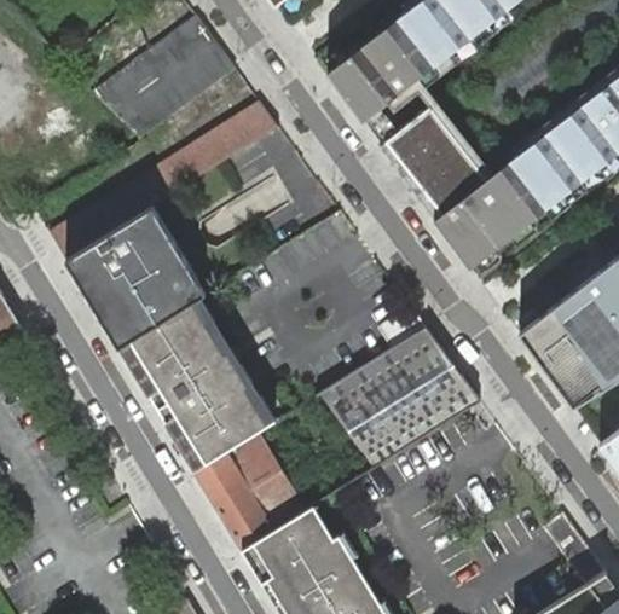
[(618,0),(422,0),(328,75),(470,268),(618,151),(618,0)]
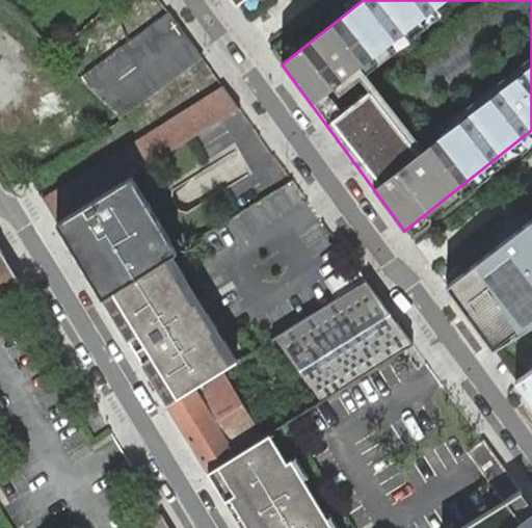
[(91,91),(120,121),(203,60),(169,16),(80,81),(91,91)]
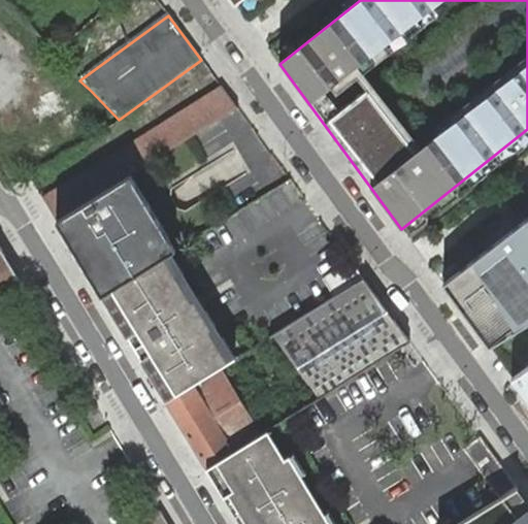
[(61,165),(38,179),(48,197),(213,93),(201,73),(59,163),(61,165)]
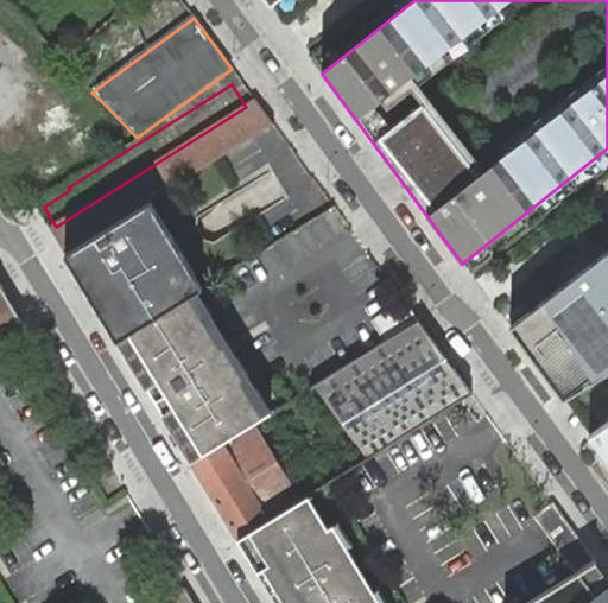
[(150,171),(50,232),(65,258),(149,207),(165,196),(194,178),(274,127),(257,103),(150,171)]
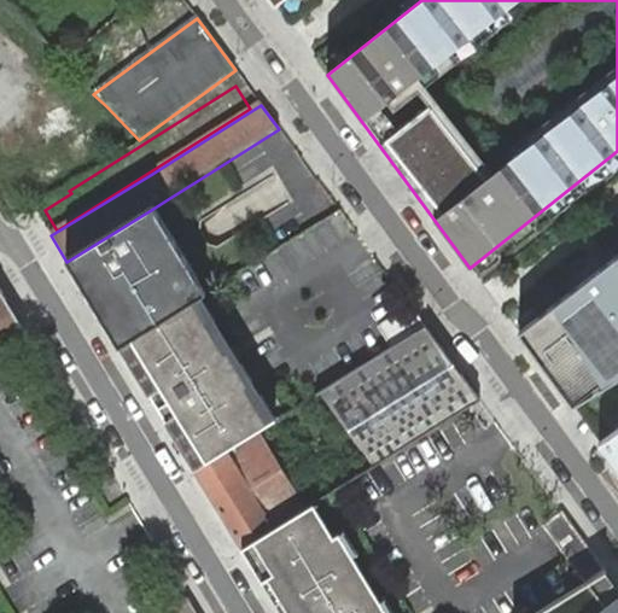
[(66,262),(120,349),(151,331),(199,301),(204,297),(151,210),(66,262)]
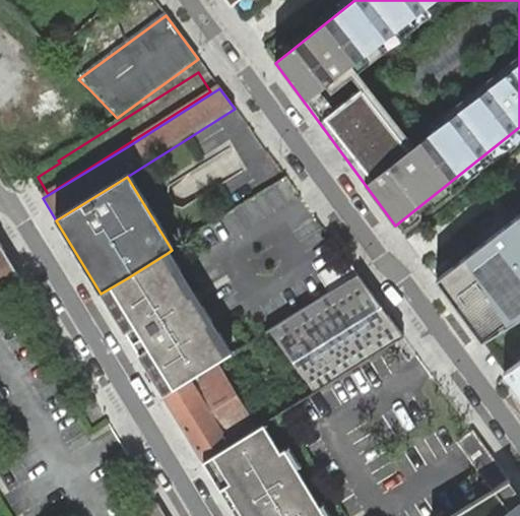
[(519,218),(437,283),(519,396),(519,218)]
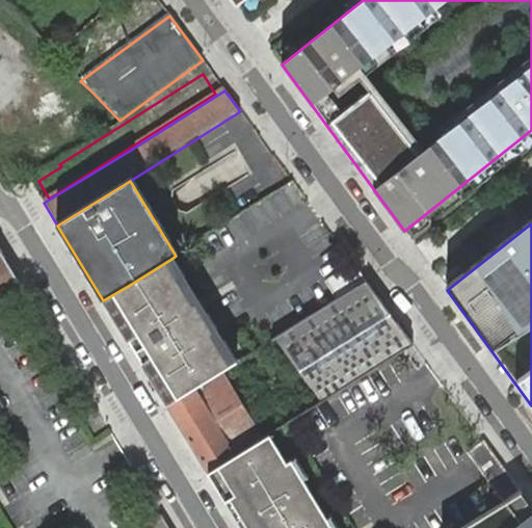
[(0,302),(23,289),(1,253),(0,253),(0,302)]
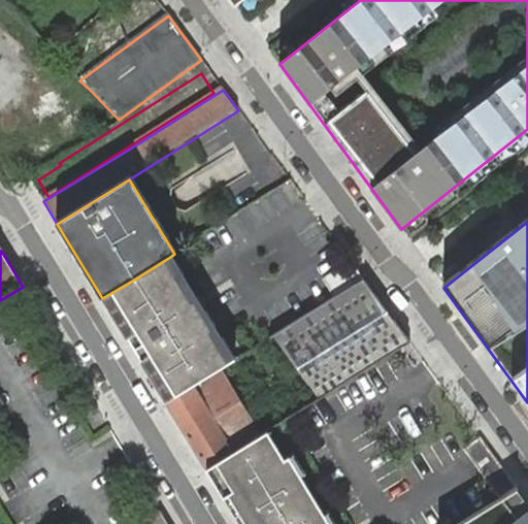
[(234,362),(170,257),(129,283),(102,298),(124,334),(153,381),(166,404),(193,388),(204,381),(220,371),(234,362)]
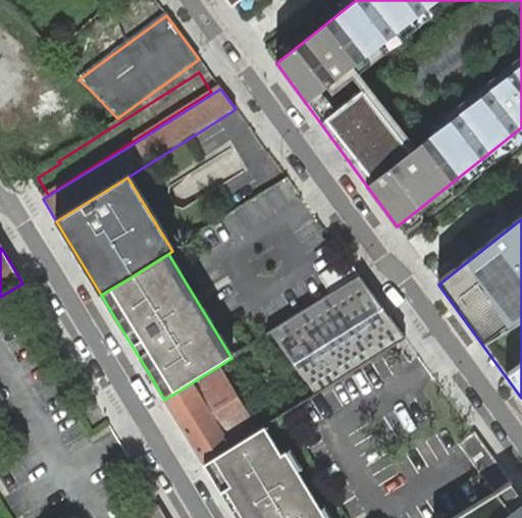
[(331,297),(360,278),(348,262),(321,278),(331,297)]
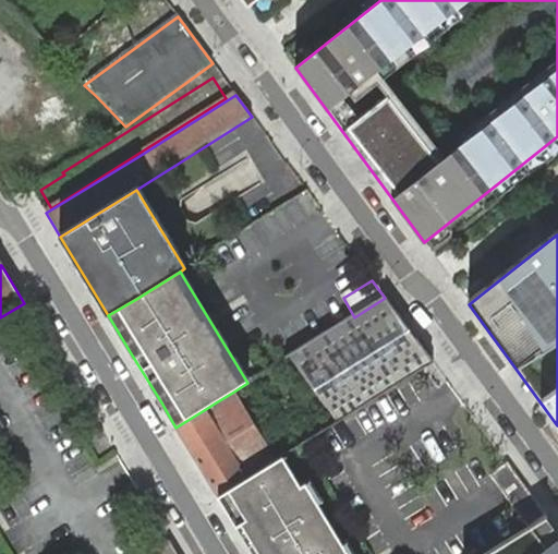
[(290,357),(339,423),(433,364),(385,298),(354,317),(290,357)]
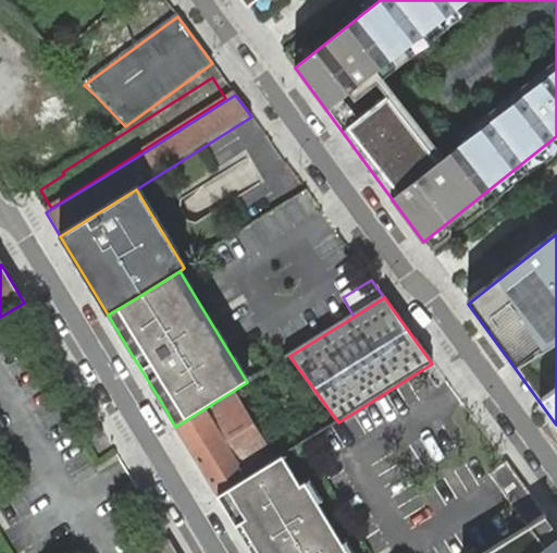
[(175,427),(218,496),(227,490),(245,479),(274,462),(232,392),(215,402),(203,409),(175,427)]
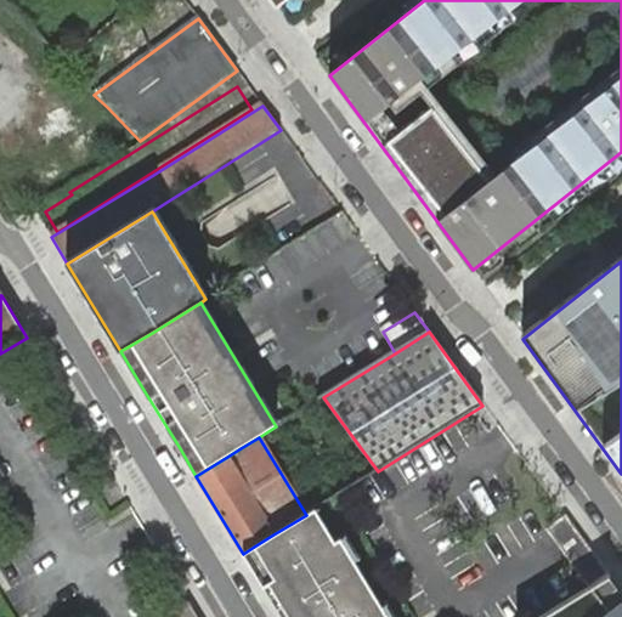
[(335,543),(316,509),(306,515),(273,535),(254,547),(275,579),(269,584),(288,616),(388,616),(341,541),(335,543)]
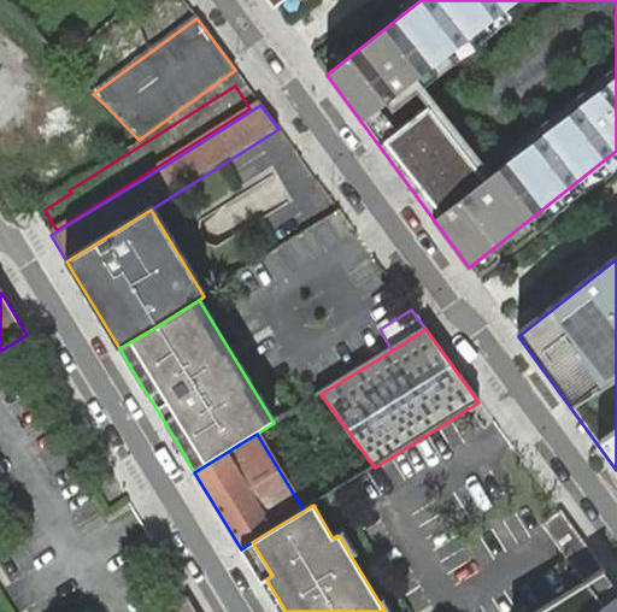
[(252,542),(241,549),(262,582),(280,611),(286,611),(266,580),(272,575),(252,542)]
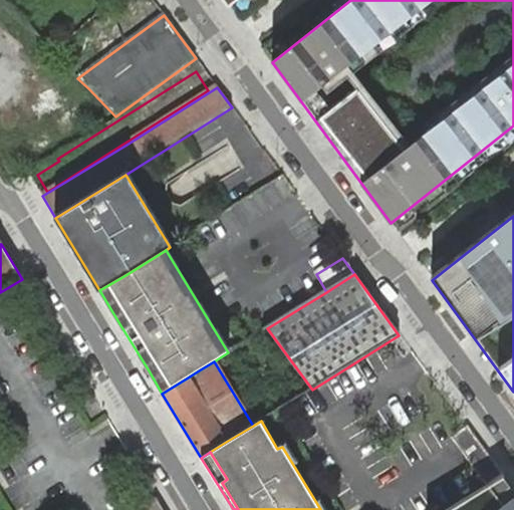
[(513,509),(513,491),(504,478),(503,479),(452,509),(513,509)]
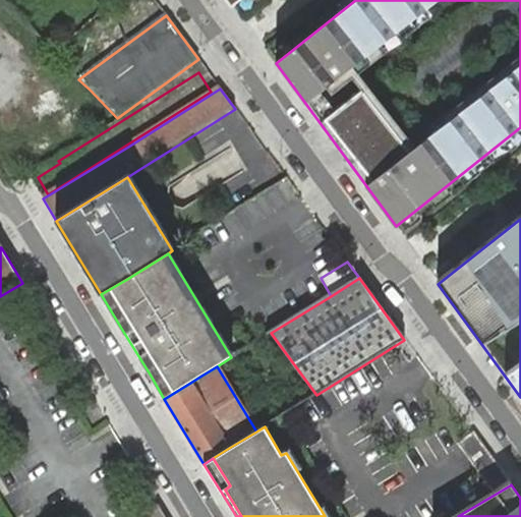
[(164,516),(159,508),(145,516),(164,516)]
